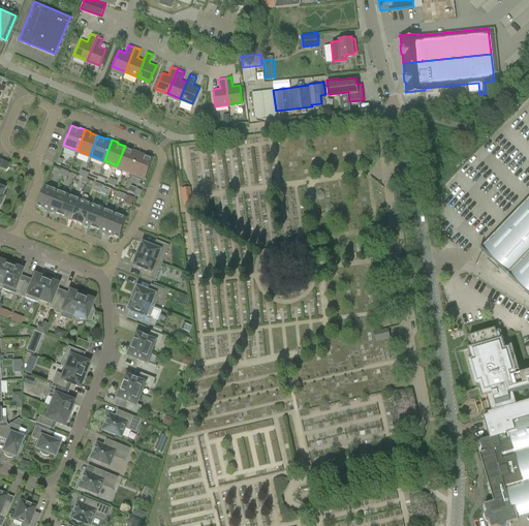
[(133,150),(125,146),(117,165),(131,172),(139,151),(133,149),(133,150)]
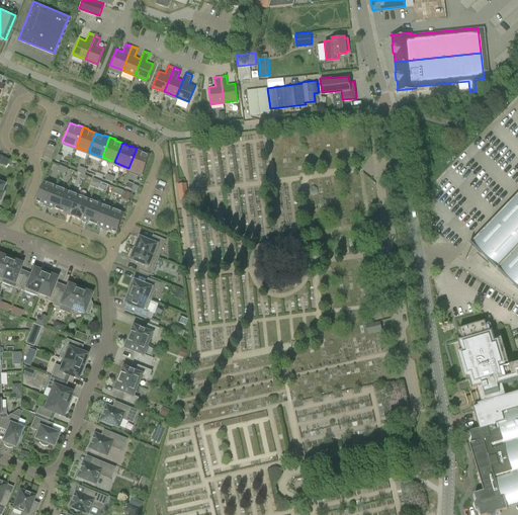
[(142,150),(137,148),(128,168),(142,173),(150,154),(141,151),(142,150)]
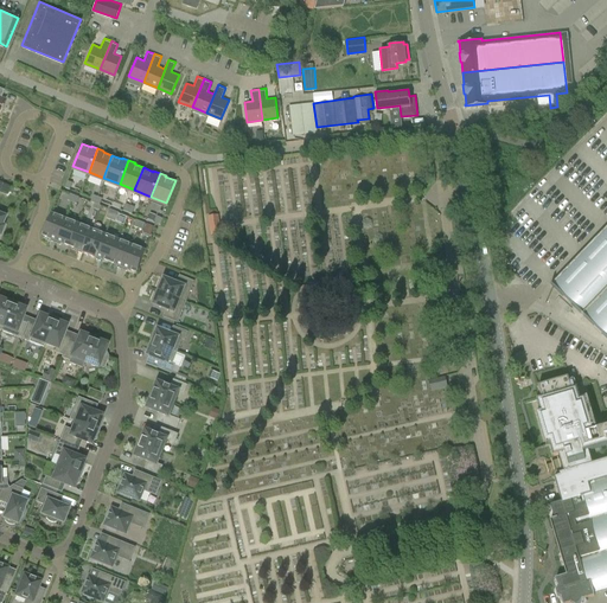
[(78,194),(70,191),(68,198),(76,201),(78,194)]
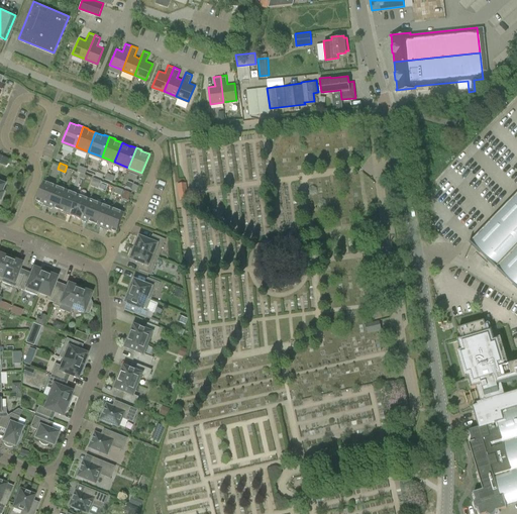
[(78,169),(77,170),(81,171),(85,173),(85,171),(87,167),(79,164),(78,169)]
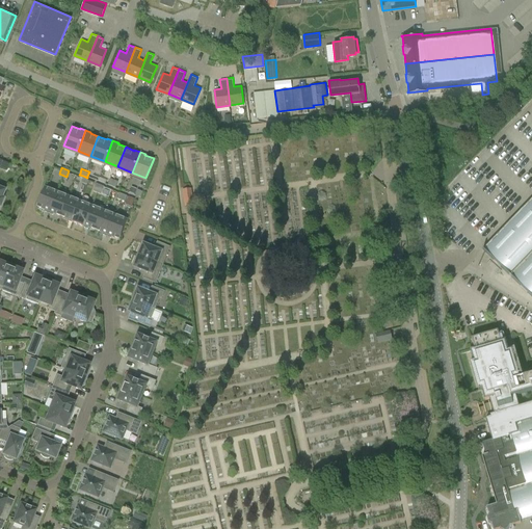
[(117,180),(109,177),(107,183),(115,185),(117,180)]
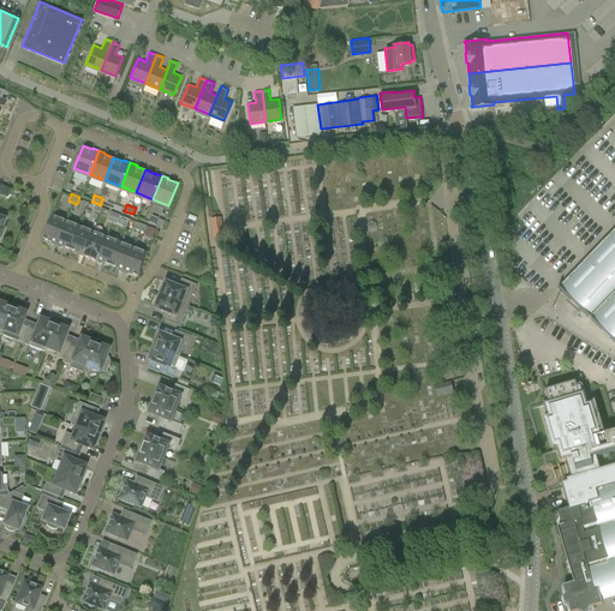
[(120,213),(112,209),(109,216),(118,220),(120,213)]
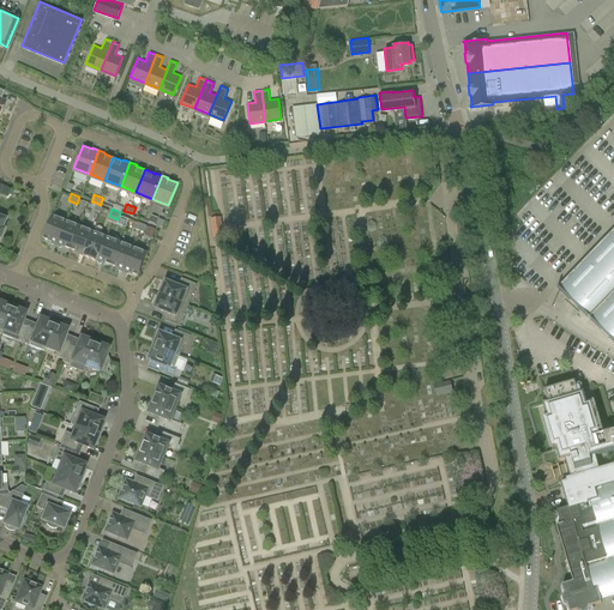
[(56,243),(66,219),(52,213),(43,236),(52,240),(52,241),(56,243)]
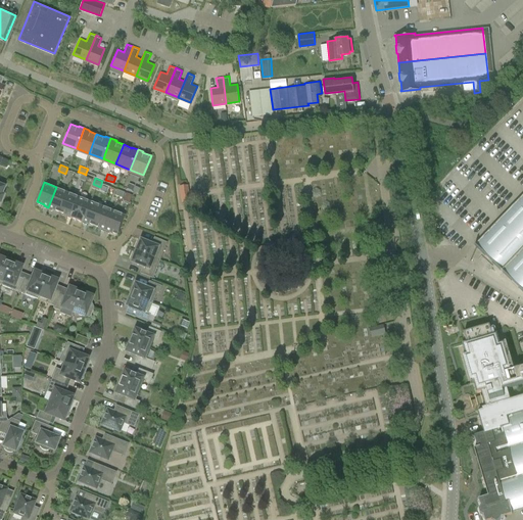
[(179,184),(182,201),(190,200),(188,183),(179,184)]
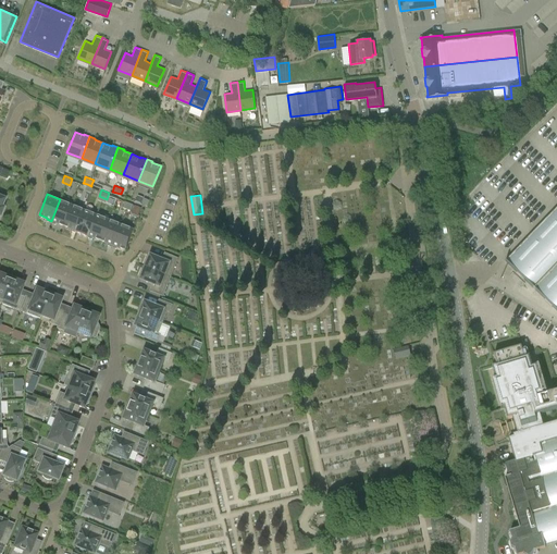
[(71,204),(60,199),(51,221),(56,222),(57,221),(63,224),(71,204)]
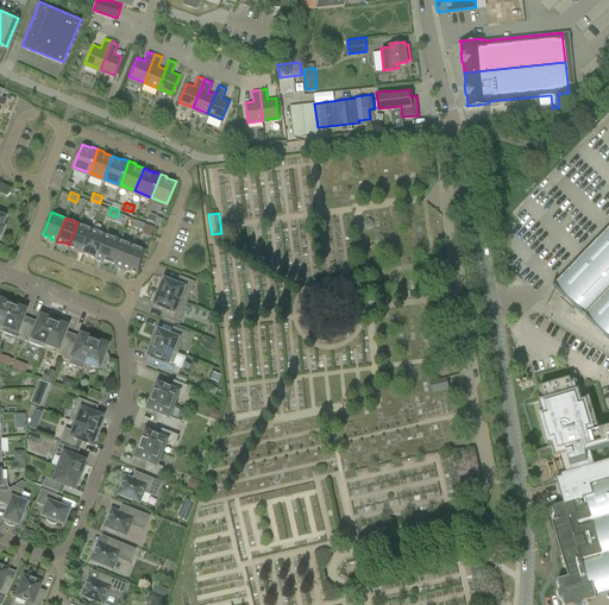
[(145,221),(137,218),(135,225),(143,228),(145,221)]
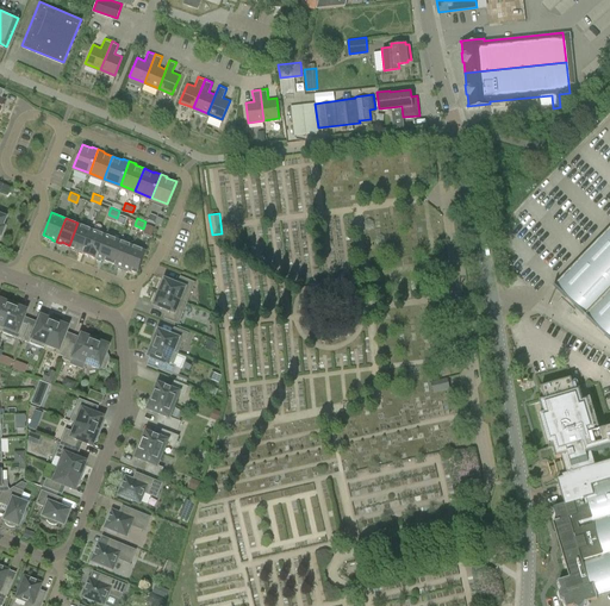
[(78,223),(69,245),(79,249),(78,250),(81,251),(91,227),(78,223)]
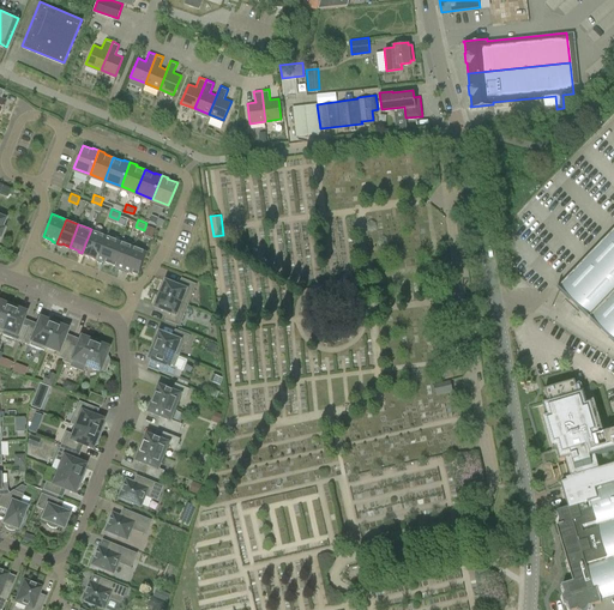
[(613,227),(558,285),(613,339),(613,227)]
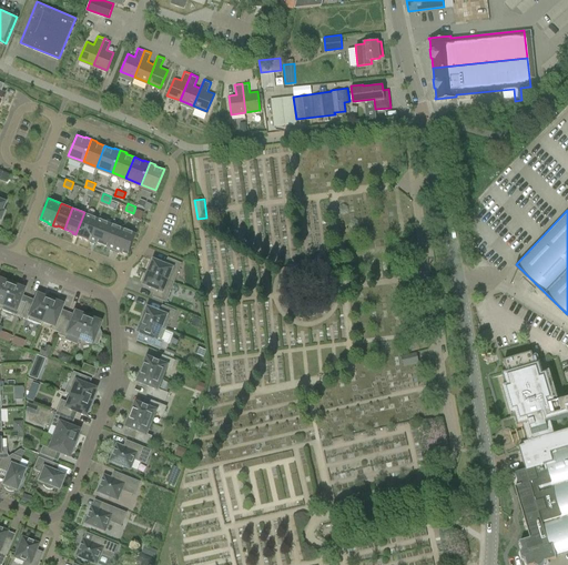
[(84,212),(75,234),(88,240),(97,218),(84,212)]
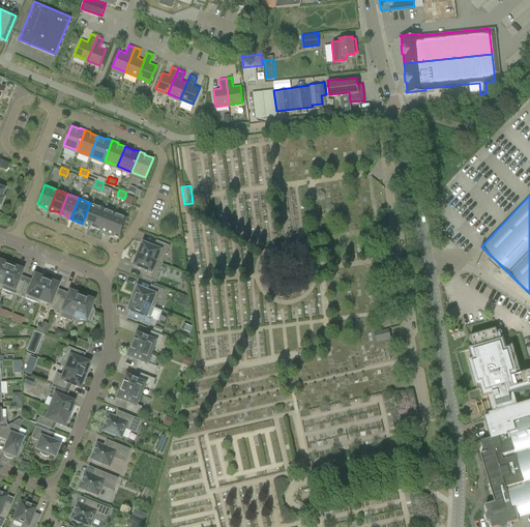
[(102,207),(90,203),(82,224),(87,226),(88,224),(95,227),(102,207)]
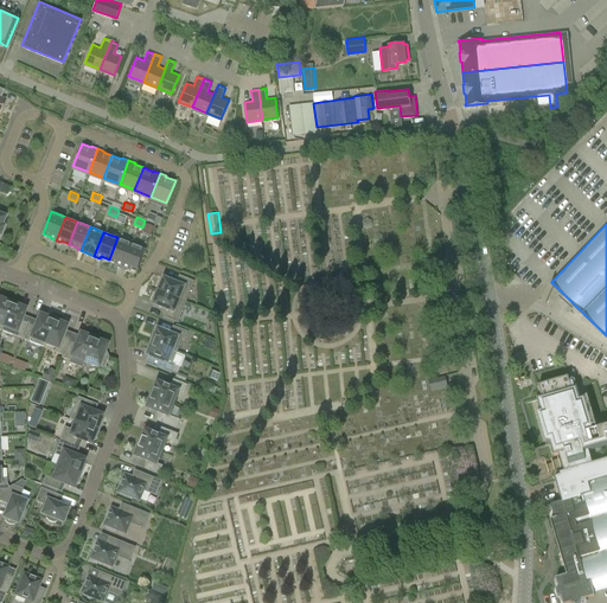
[(117,237),(109,260),(117,263),(117,264),(122,267),(132,243),(117,237)]
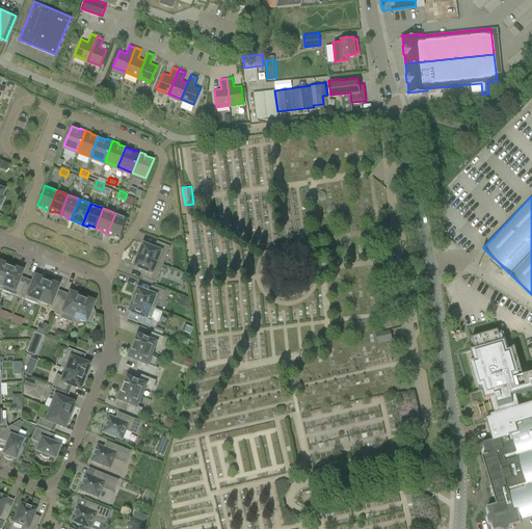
[(127,217),(115,213),(107,234),(111,235),(111,234),(120,237),(127,217)]
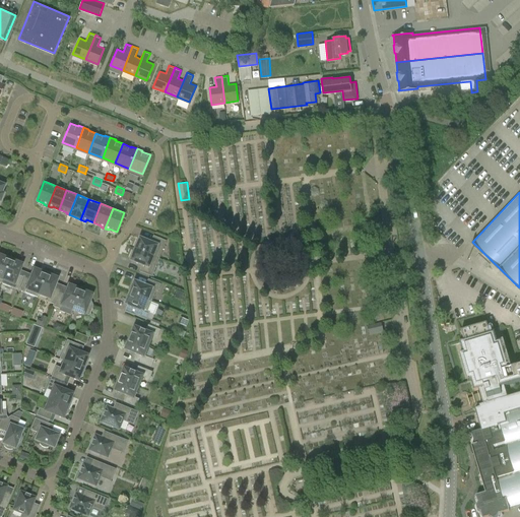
[(140,237),(136,248),(158,257),(166,239),(153,235),(151,241),(140,237)]
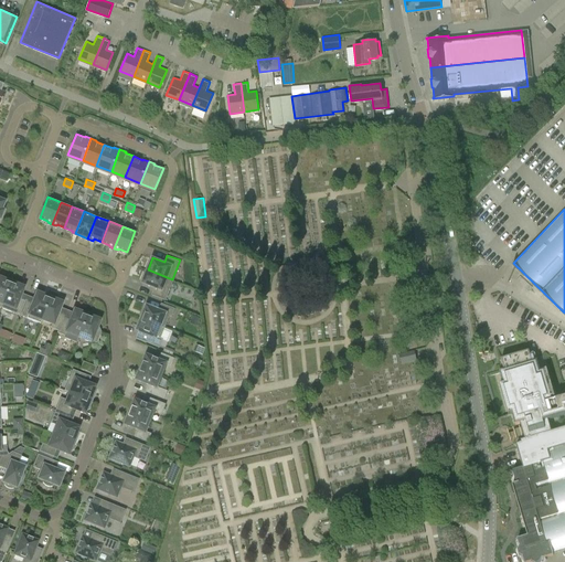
[(172,279),(148,269),(142,282),(155,286),(152,293),(166,298),(172,279)]
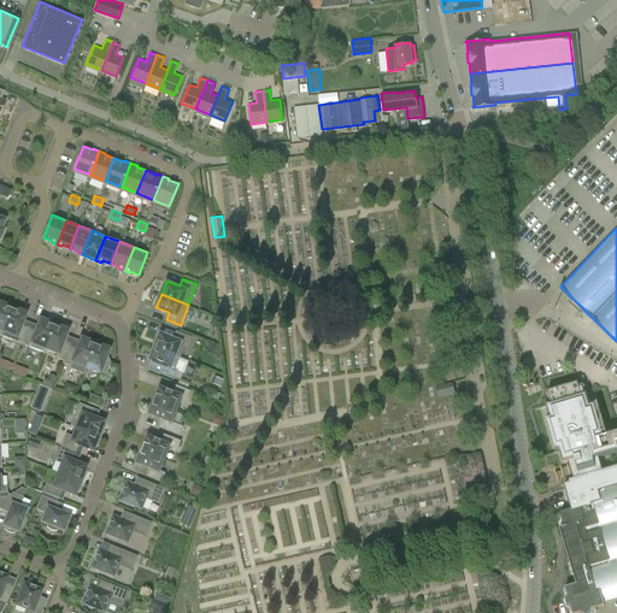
[(0,332),(0,334),(12,305),(5,301),(4,302),(0,301),(0,332)]
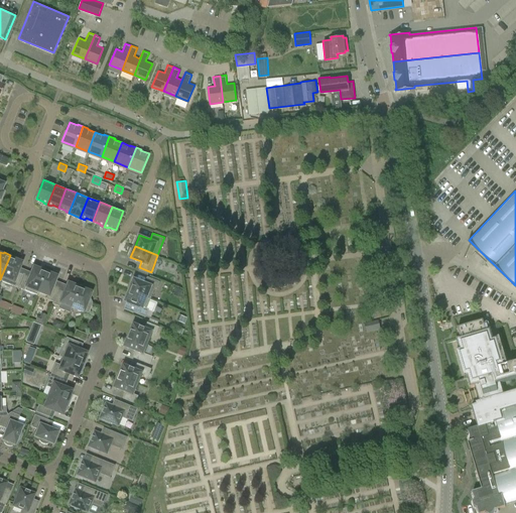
[(16,257),(10,255),(0,279),(17,285),(22,271),(18,269),(21,261),(16,258),(16,257)]
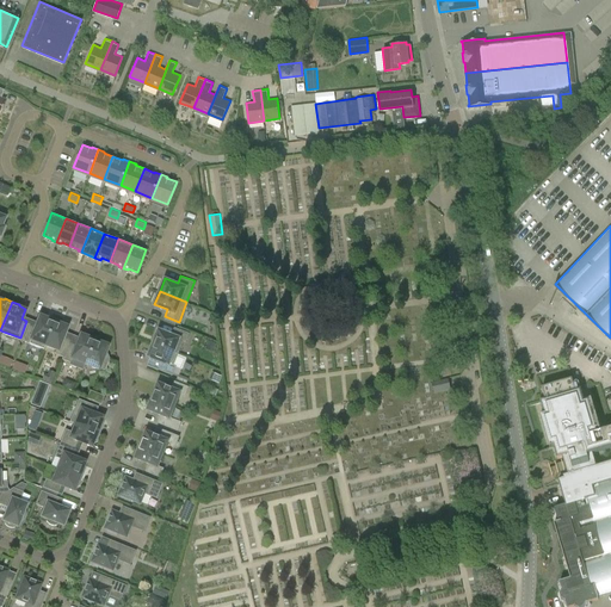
[(43,347),(44,344),(54,319),(47,315),(45,316),(39,314),(35,324),(29,322),(23,339),(43,347)]
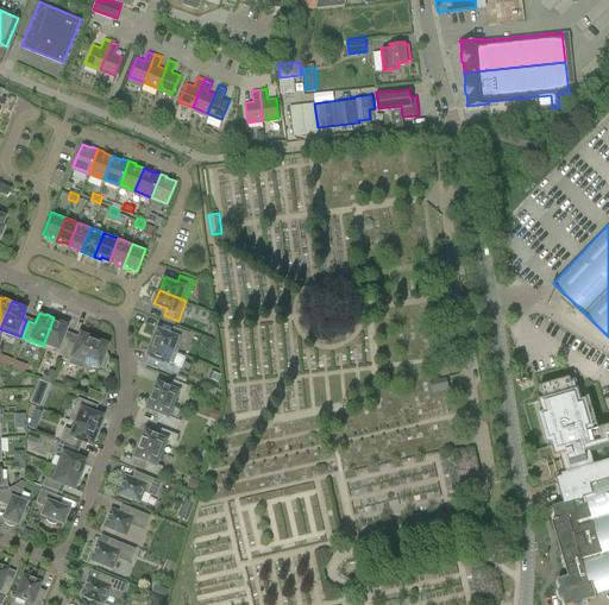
[(61,320),(54,317),(44,342),(56,347),(55,351),(62,353),(69,340),(70,338),(63,334),(67,325),(61,321),(61,320)]
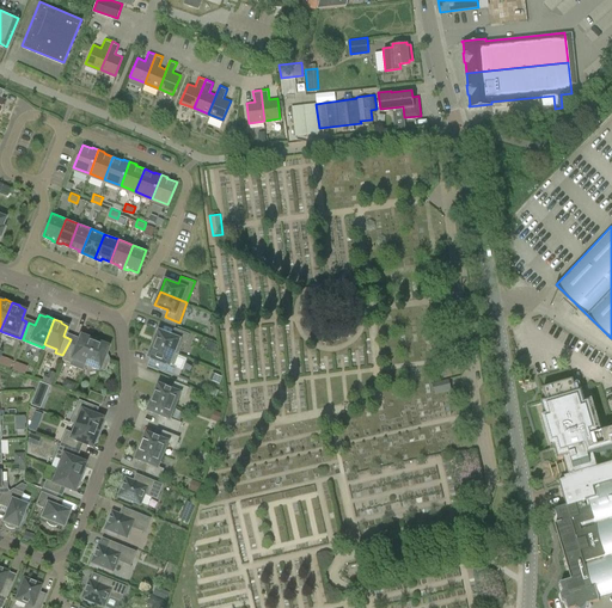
[(159,329),(153,342),(178,351),(183,339),(185,341),(189,332),(175,326),(172,335),(159,329)]
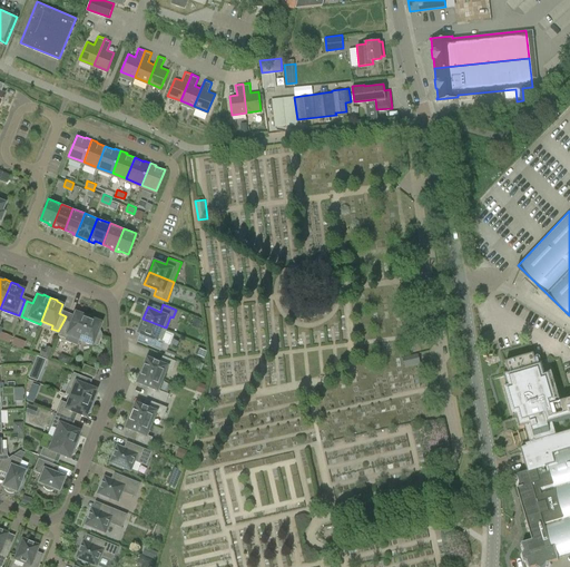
[(65,319),(58,331),(58,333),(65,336),(64,339),(77,343),(79,338),(79,339),(88,314),(81,312),(80,313),(75,311),(70,321),(65,319)]
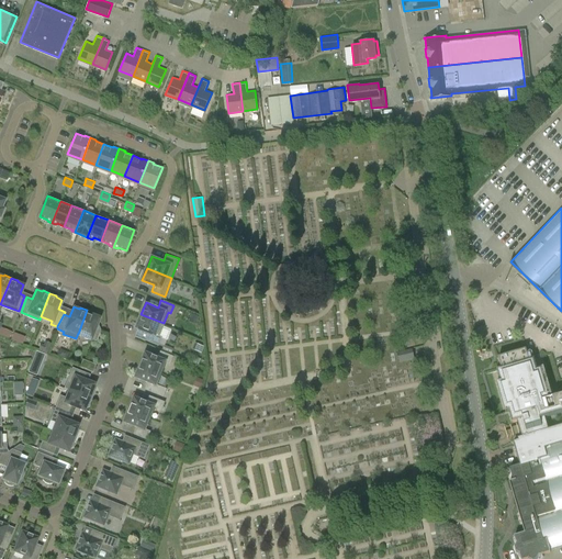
[(93,313),(87,310),(78,334),(90,338),(91,337),(96,339),(100,328),(96,326),(99,316),(93,314),(93,313)]
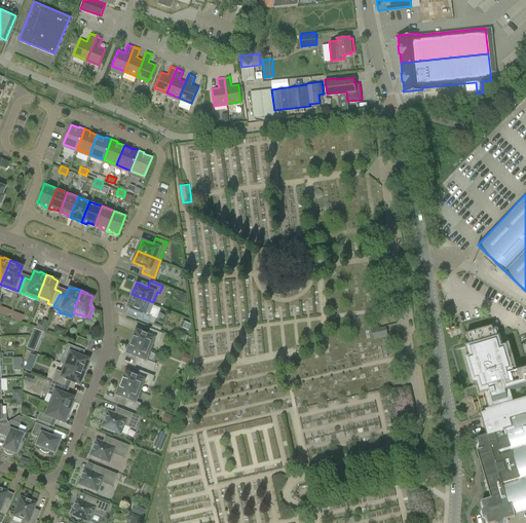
[(153,302),(132,294),(127,305),(139,310),(137,316),(148,322),(151,314),(149,313),(153,302)]
